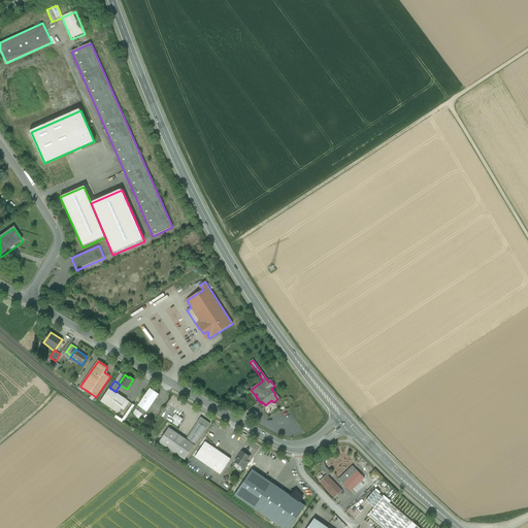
[(116,392),(109,388),(100,401),(118,414),(127,400),(116,392)]
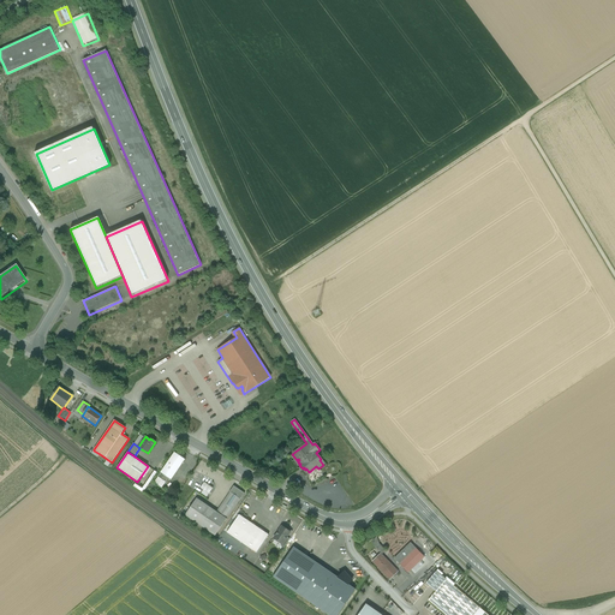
[(174,452),(161,473),(168,478),(171,481),(185,459),(174,452)]
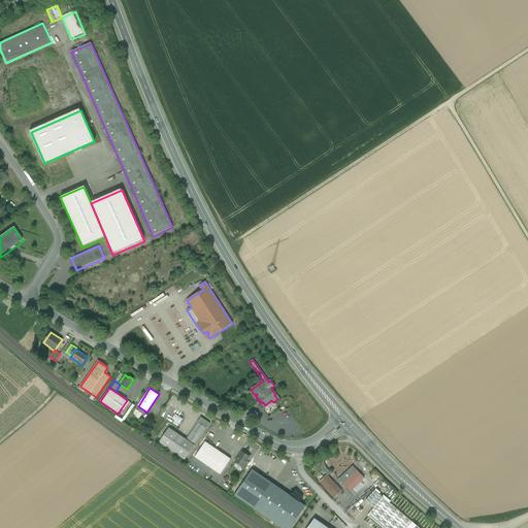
[(127,400),(118,414),(121,415),(129,402),(127,400)]
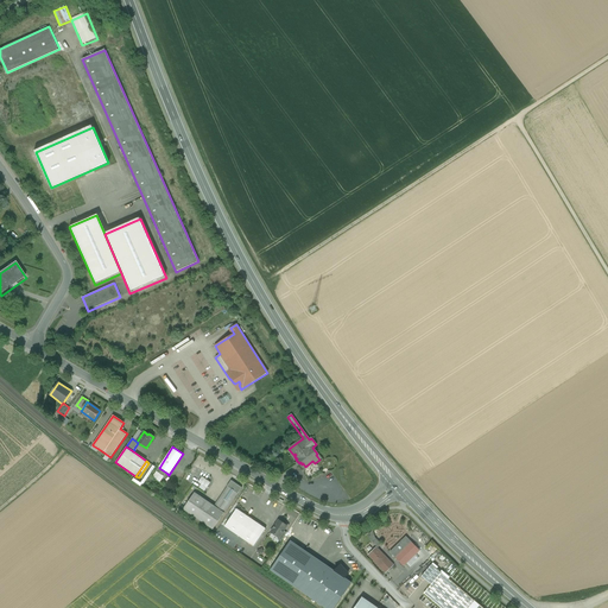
[(160,482),(164,476),(156,472),(152,477),(160,482)]
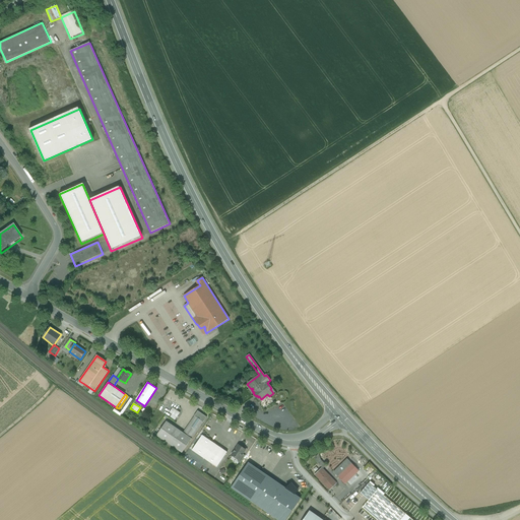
[(173,407),(170,412),(172,414),(171,416),(176,419),(181,411),(173,407)]
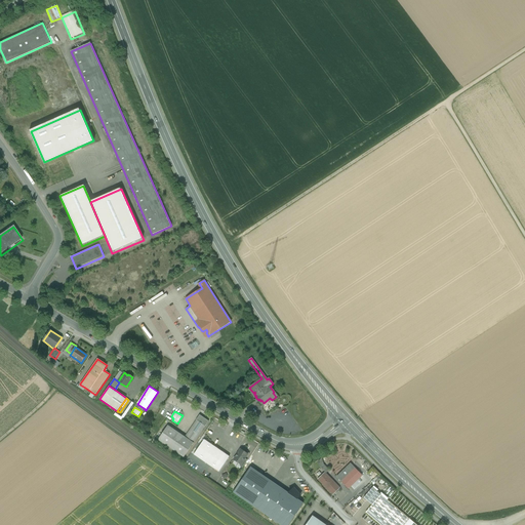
[(202,425),(205,427),(209,421),(199,414),(196,420),(199,422),(200,422),(202,423),(202,425)]
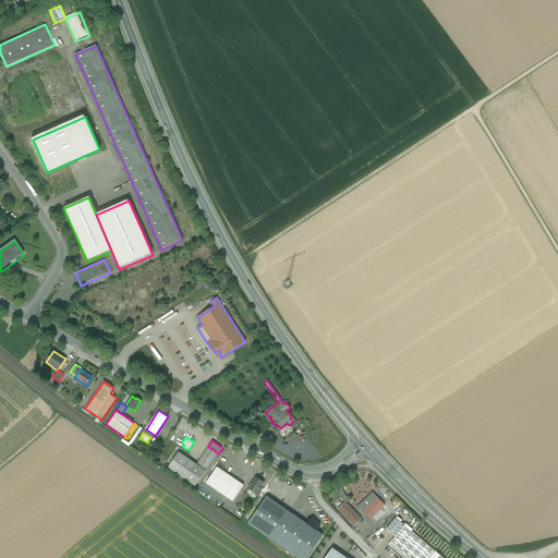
[(208,447),(196,464),(206,471),(218,453),(215,451),(215,450),(213,449),(211,449),(208,447)]
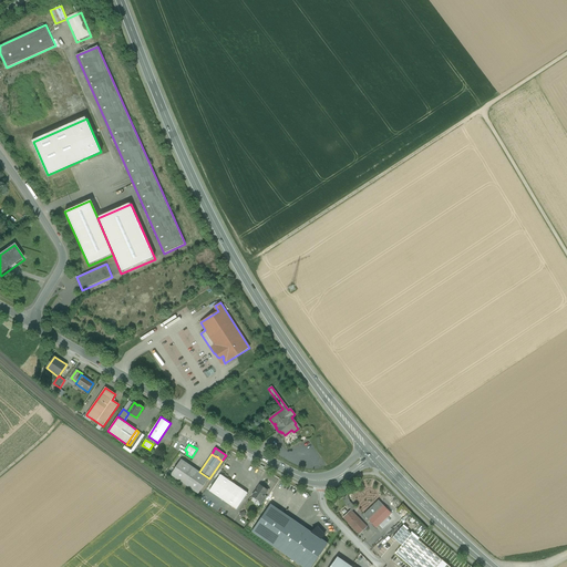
[(199,472),(182,460),(171,475),(198,494),(209,478),(199,472)]
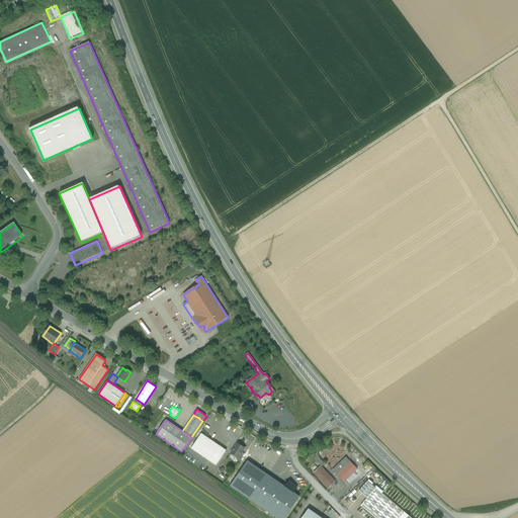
[(227,450),(201,433),(191,448),(216,465),(227,450)]
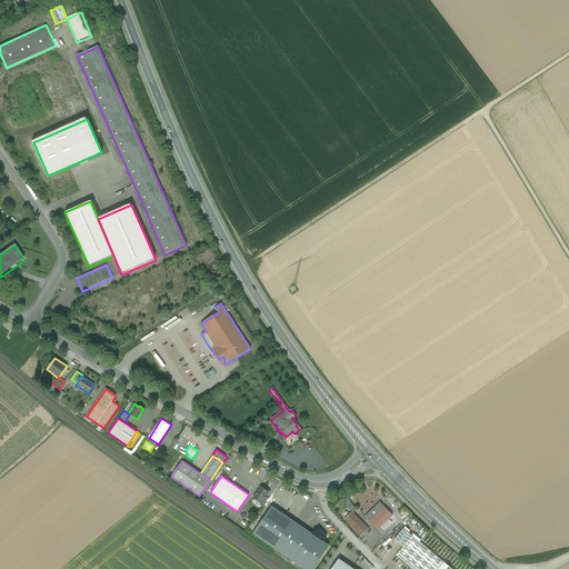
[(261,487),(253,498),(261,503),(266,497),(269,492),(261,487)]
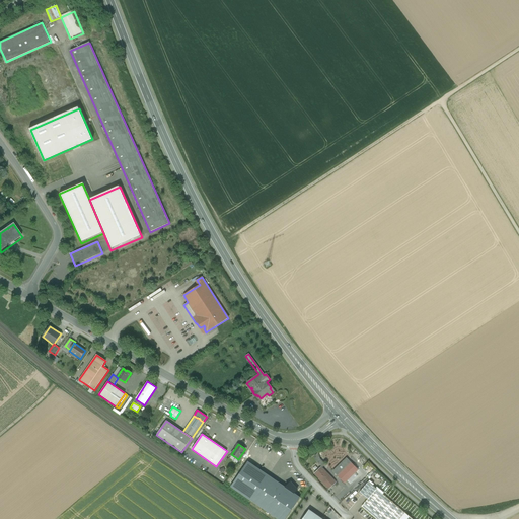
[(316,461),(322,468),(325,465),(320,459),(318,453),(314,456),(316,461)]
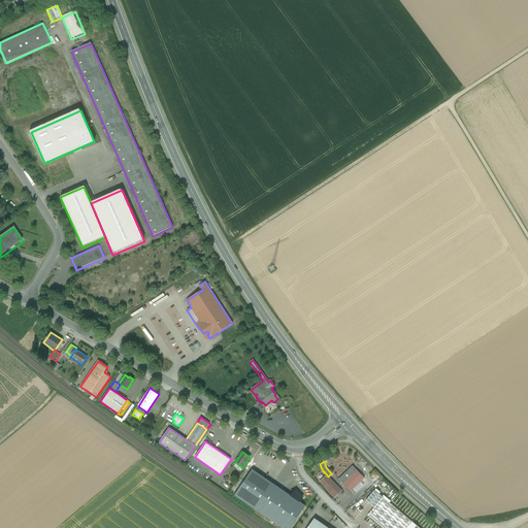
[(353,466),(338,480),(342,485),(357,470),(353,466)]
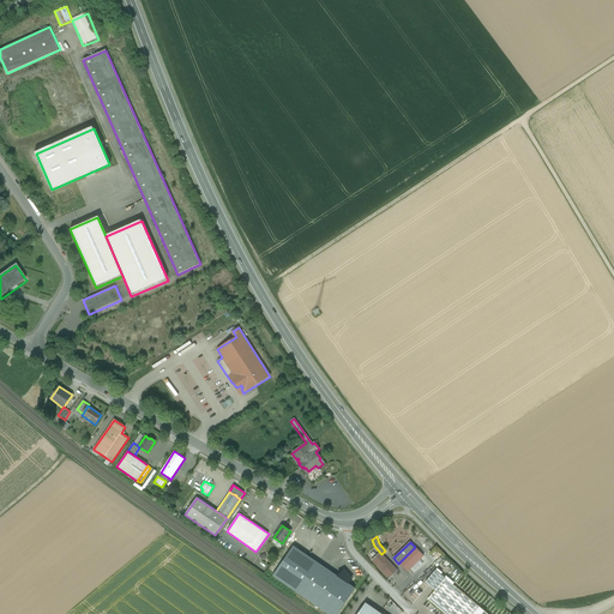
[(337,613),(355,589),(293,546),(272,576),(327,613),(337,613)]
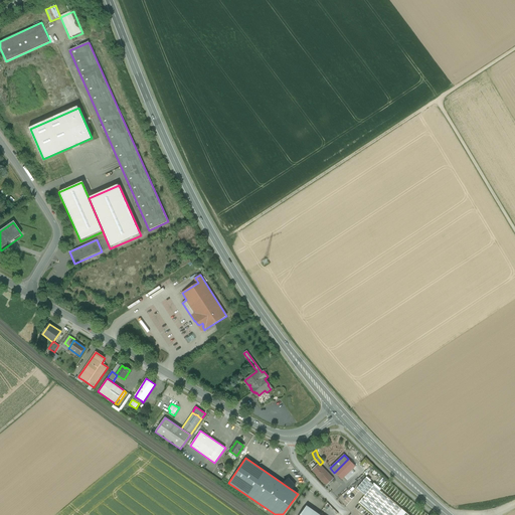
[(348,459),(334,473),(342,480),(355,467),(348,459)]
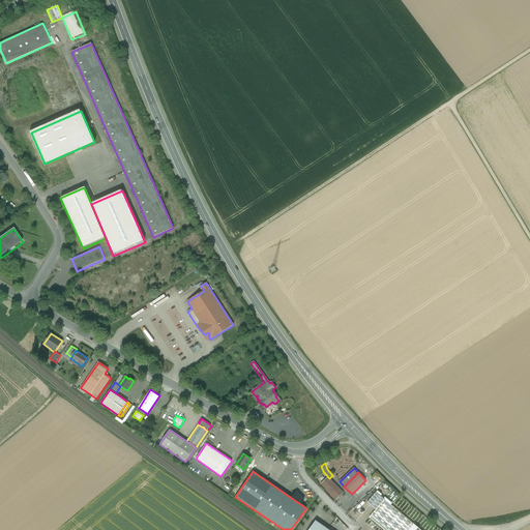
[(344,493),(329,478),(327,480),(326,478),(323,482),(324,483),(322,486),(336,500),(344,493)]
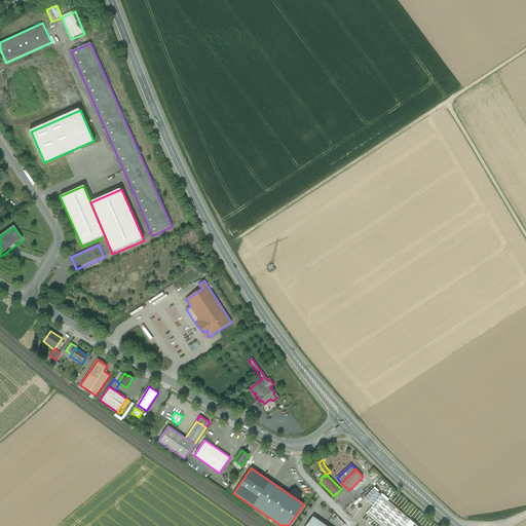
[(373,488),(365,498),(373,505),(381,495),(380,495),(378,492),(373,488)]
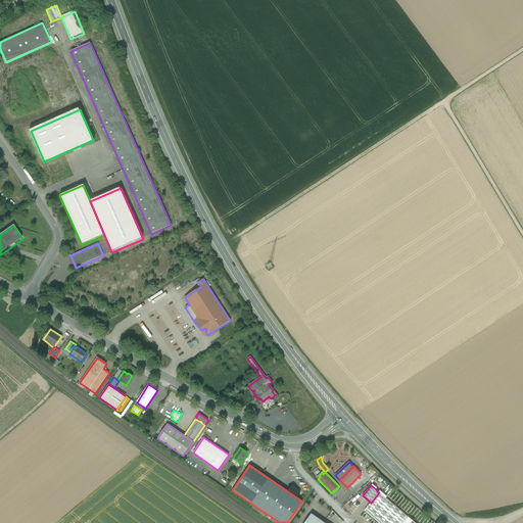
[(415,522),(385,498),(379,492),(371,503),(364,511),(378,522),(415,522)]
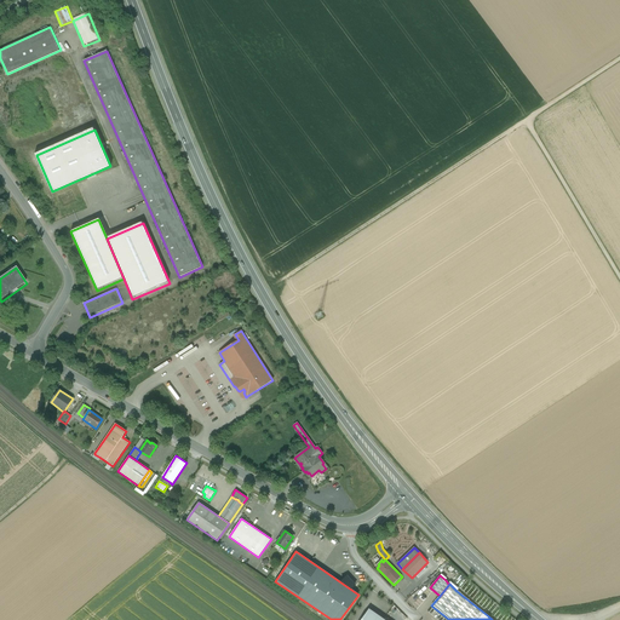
[(384,619),(369,609),(361,619),(384,619)]
